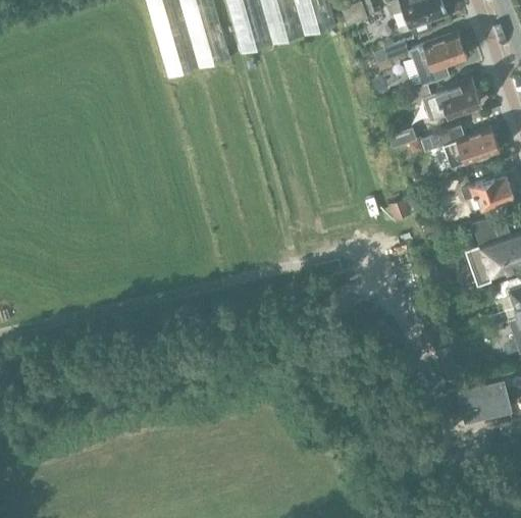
[(144,0),(166,80),(228,62),(211,0),(144,0)]
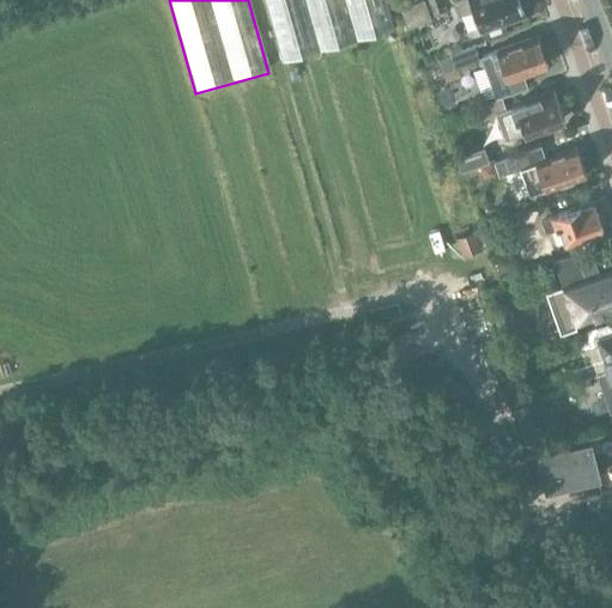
[(262,0),(283,68),(393,35),(383,0),(262,0)]
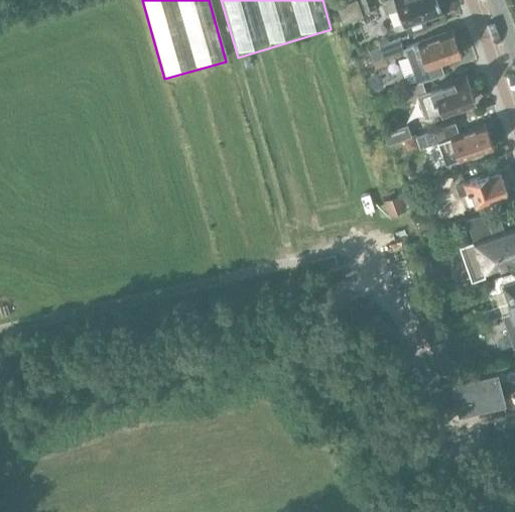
[(366,0),(363,0),(357,2),(338,9),(343,25),(371,15),(366,0)]
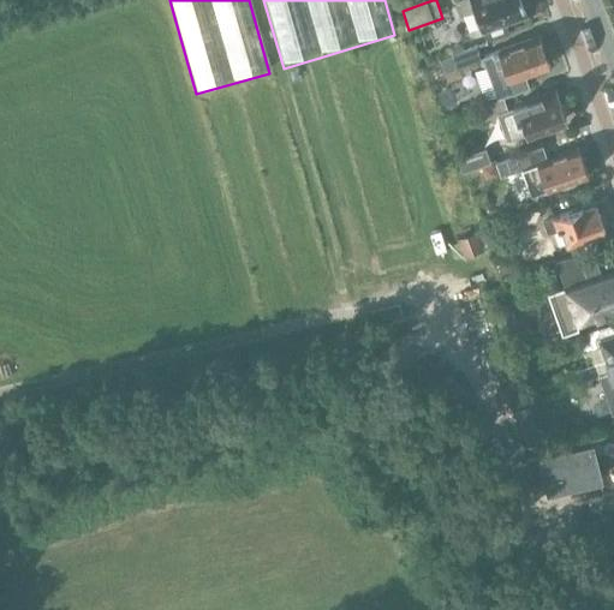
[(511,37),(506,24),(528,17),(526,12),(530,11),(525,0),(523,0),(522,0),(475,0),(472,1),(472,0),(470,0),(455,5),(460,18),(475,12),(482,34),(483,34),(488,46),(511,37)]
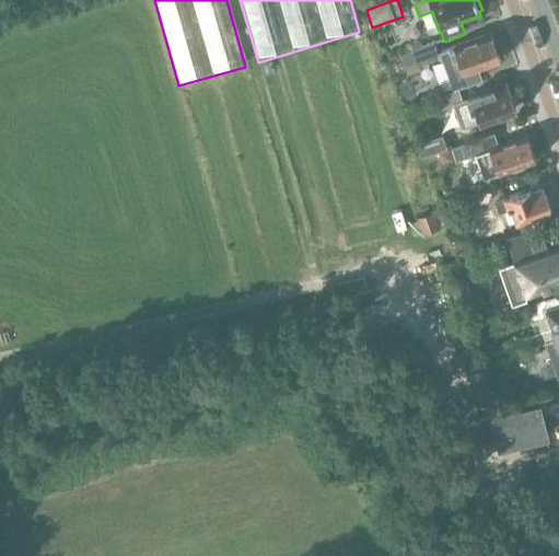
[(454,93),(468,88),(482,82),(478,70),(501,62),(492,37),(441,55),(454,93)]
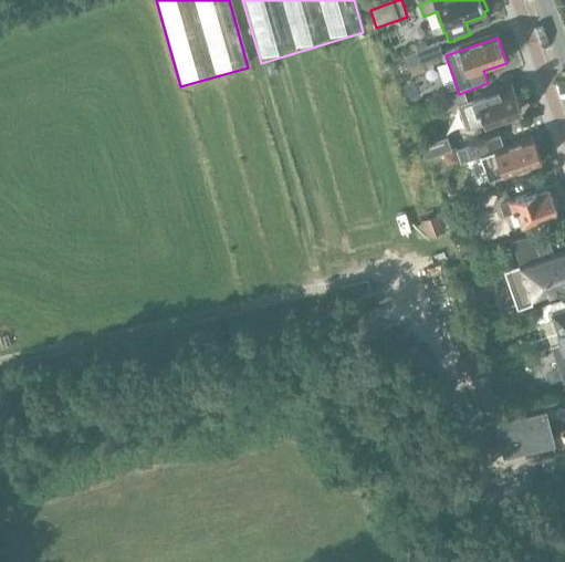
[(418,54),(406,59),(410,70),(422,65),(422,66),(443,59),(439,47),(418,54)]
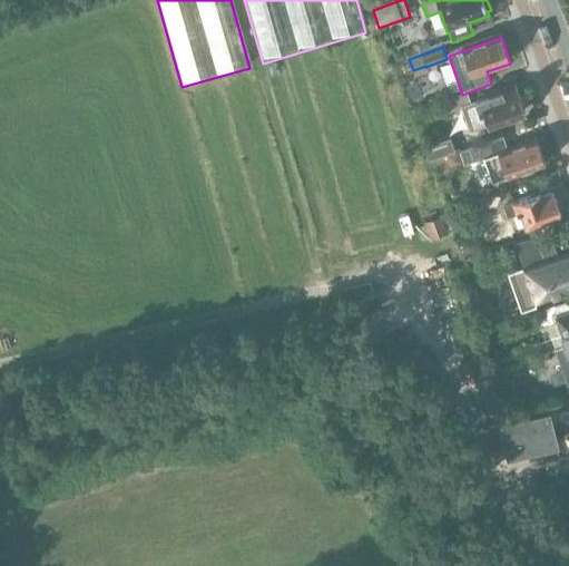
[(468,95),(442,104),(447,117),(463,110),(471,134),(526,114),(523,109),(526,106),(523,101),(520,99),(517,89),(472,106),(468,95)]
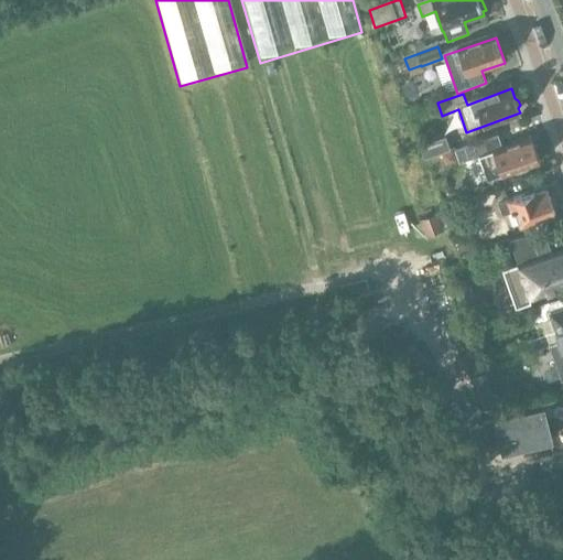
[(461,165),(482,158),(490,182),(541,164),(532,139),(501,150),(497,138),(456,152),(461,165)]
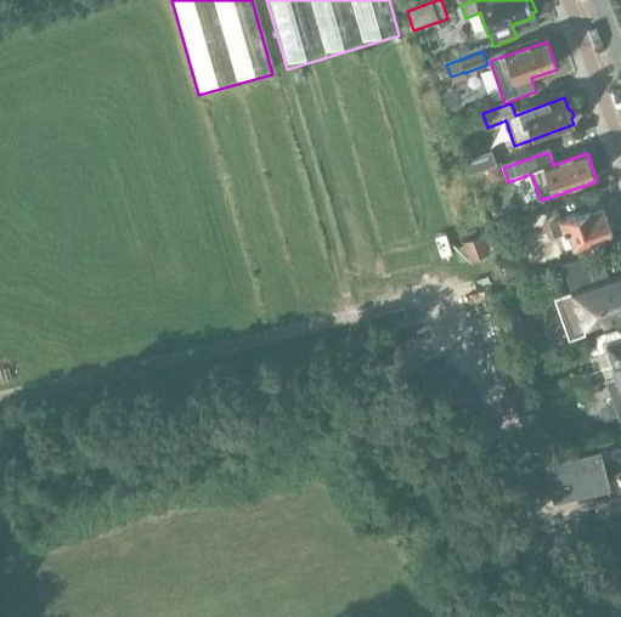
[(462,164),(468,177),(497,168),(492,153),(462,164)]
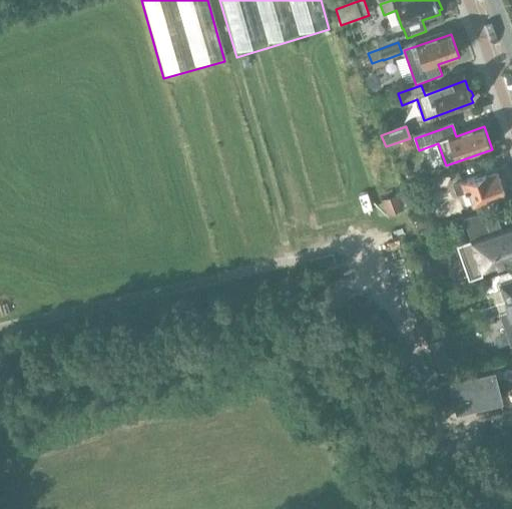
[(487,176),(455,187),(458,197),(470,193),(474,206),(506,195),(505,193),(506,190),(504,183),(501,182),(499,175),(488,179),(487,176)]
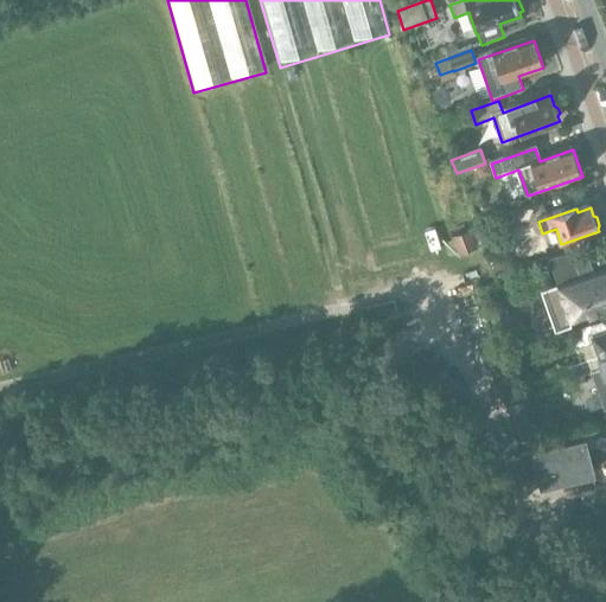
[(478,229),(484,248),(504,239),(498,222),(478,229)]
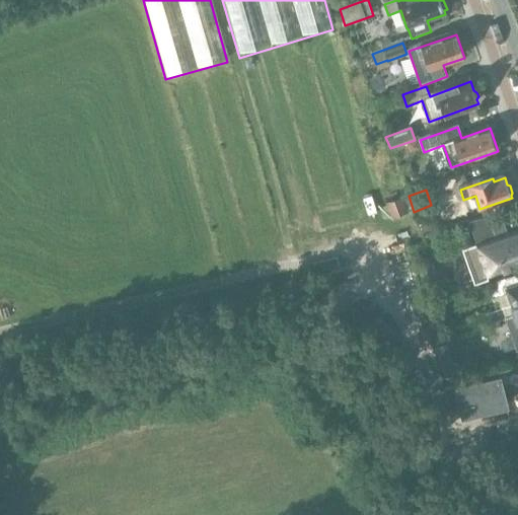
[(402,198),(387,204),(392,219),(408,214),(402,198)]
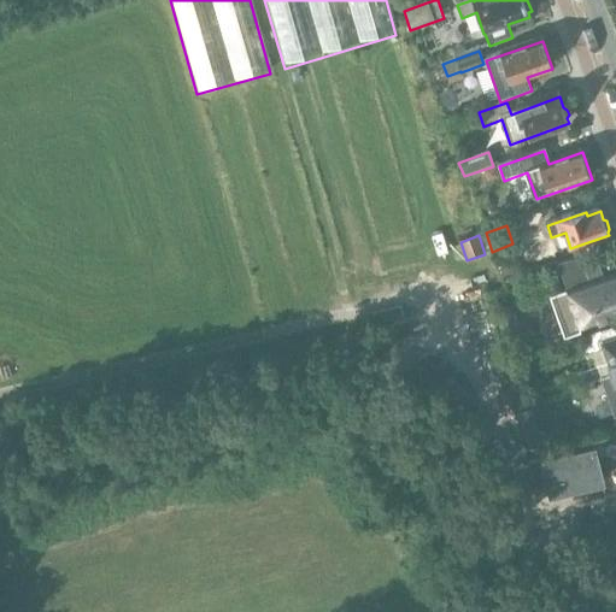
[(586,275),(565,281),(569,294),(553,299),(567,336),(587,329),(585,324),(615,312),(615,277),(590,287),(586,275)]
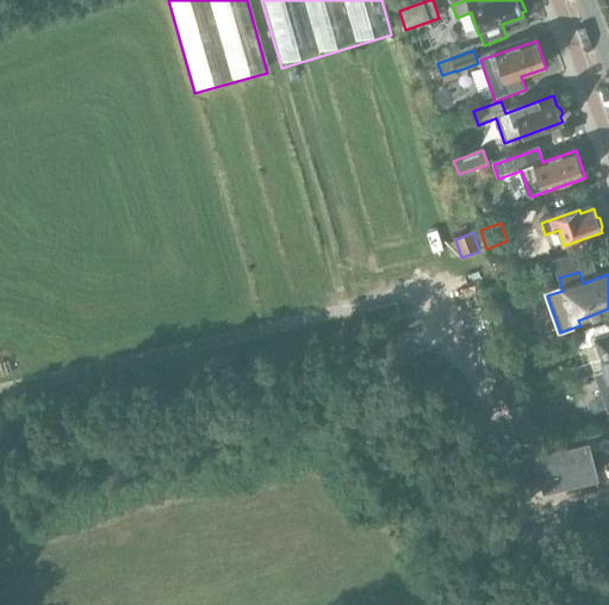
[(503,289),(505,299),(507,304),(536,297),(533,282),(503,289)]
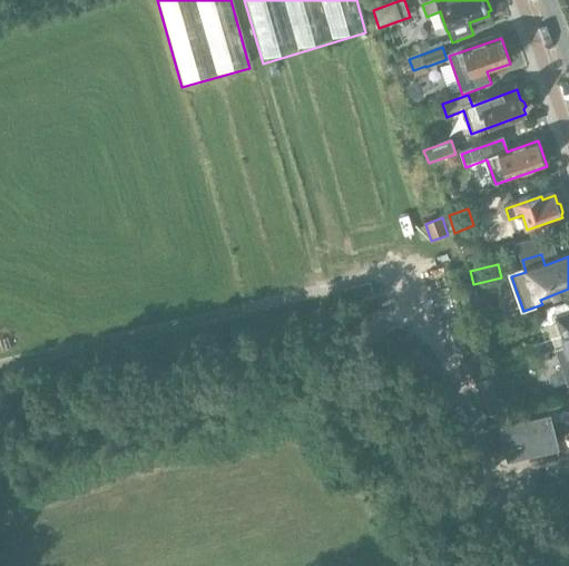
[(556,310),(533,316),(536,322),(539,322),(542,321),(543,323),(558,318),(556,310)]
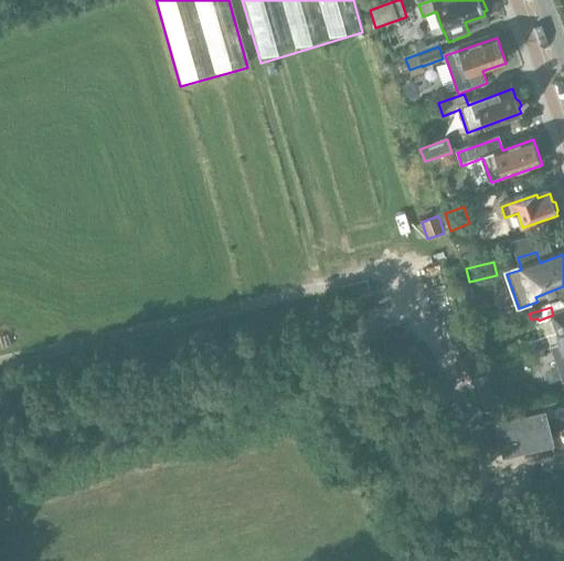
[(563,316),(555,319),(560,332),(532,343),(535,353),(563,342),(563,316)]
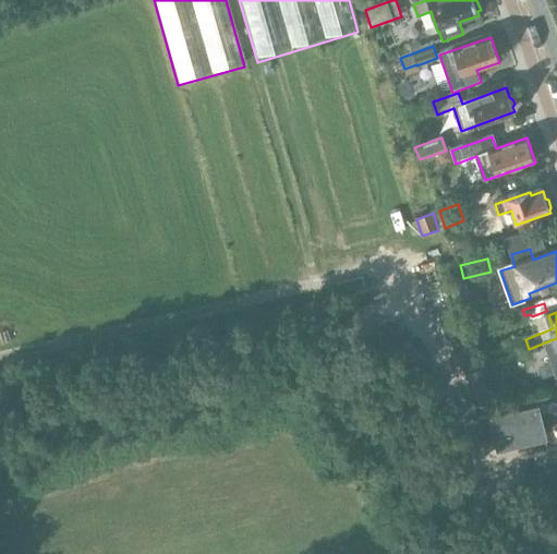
[(556,338),(529,349),(533,360),(556,350),(556,338)]
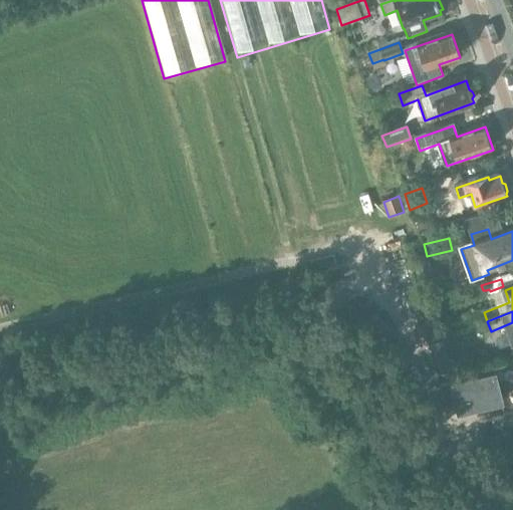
[(473,326),(486,322),(482,312),(471,316),(466,316),(470,327),(473,326)]
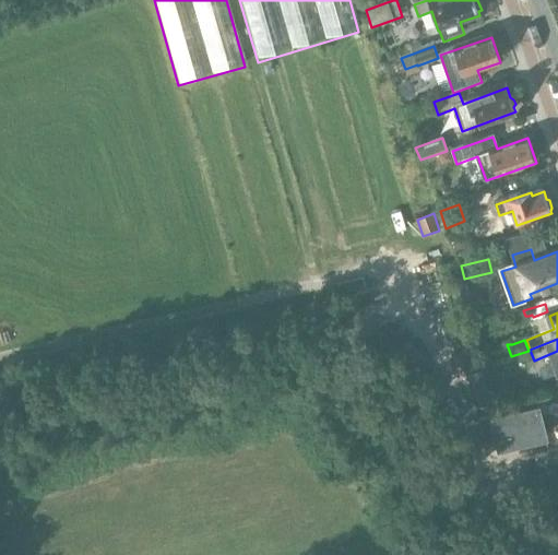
[(493,403),(487,388),(474,392),(479,408),(493,403)]
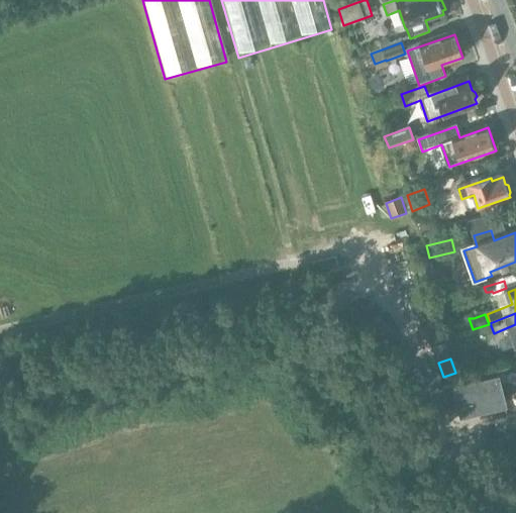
[(444,390),(450,418),(505,405),(498,377),(444,390)]
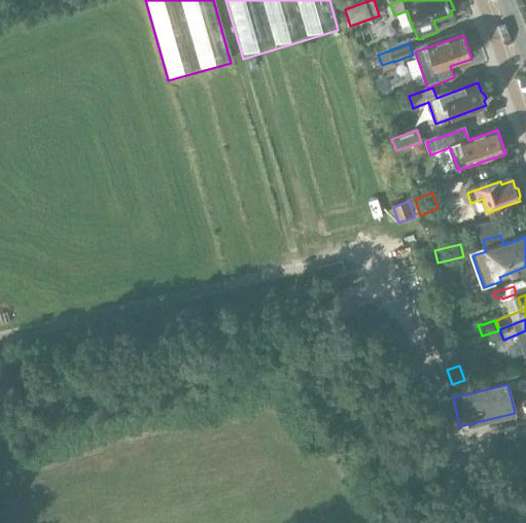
[(429,416),(433,432),(444,429),(440,413),(429,416)]
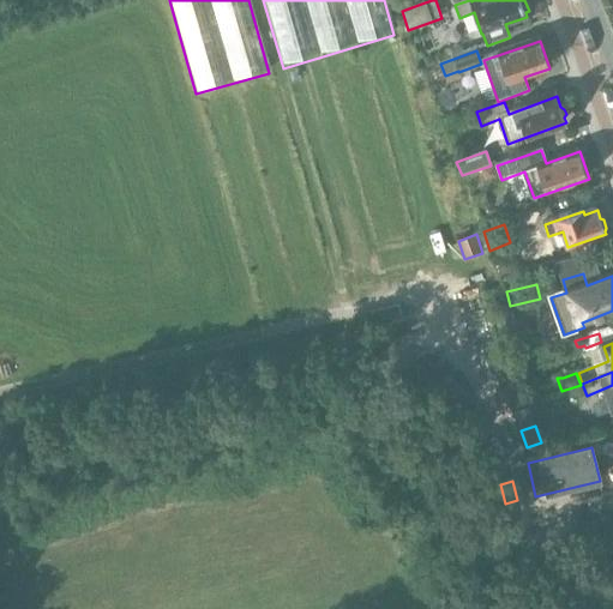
[(612,547),(602,550),(608,567),(612,566),(612,547)]
